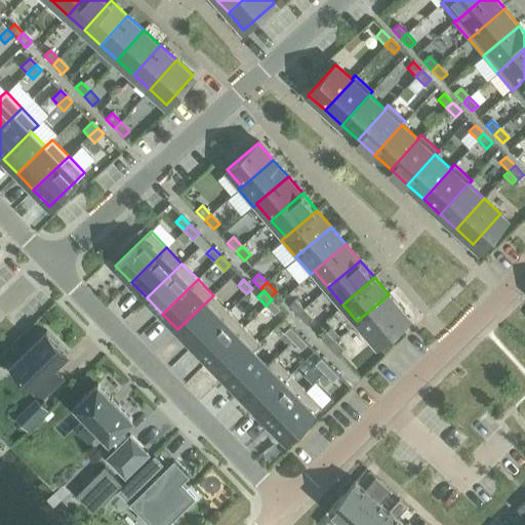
[(357,321),(353,324),(368,341),(403,312),(389,294),(357,321)]
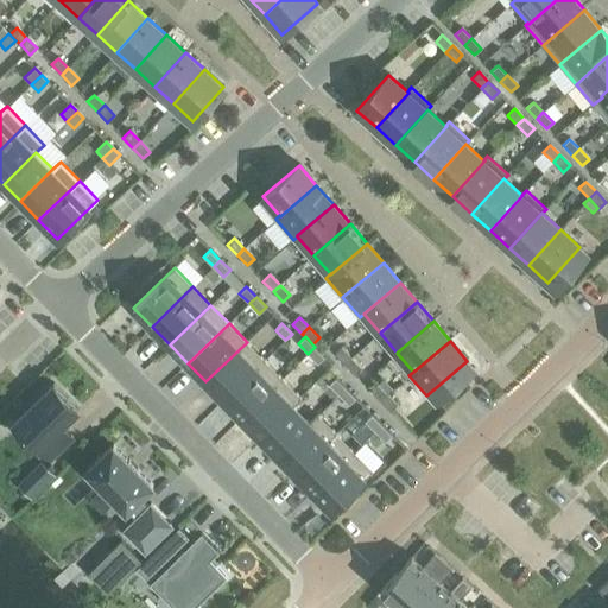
[(265,360),(247,342),(206,381),(225,400),(265,360)]
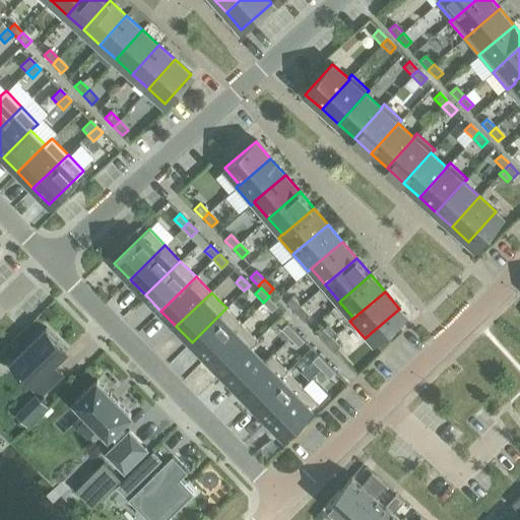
[(278,306),(269,297),(263,303),(272,311),(278,306)]
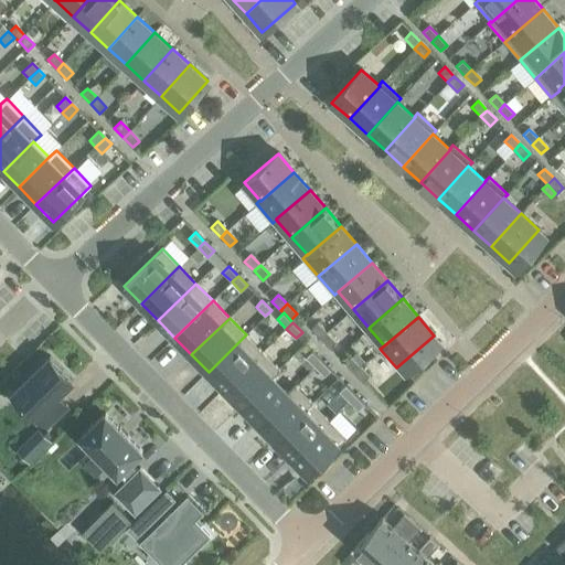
[(311,329),(320,339),(327,332),(318,323),(311,329)]
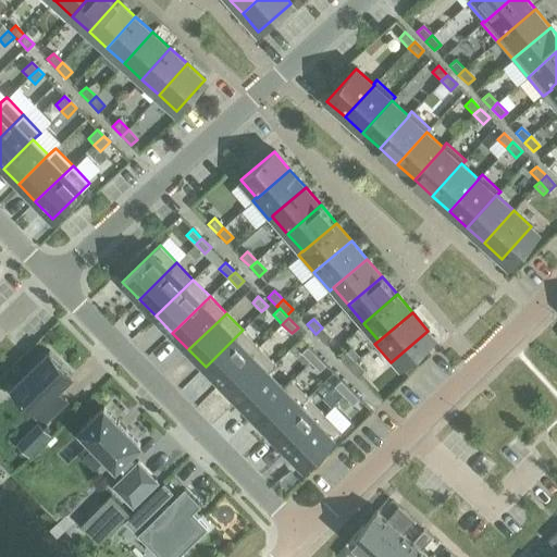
[(322,327),(316,334),(325,344),(331,337),(322,327)]
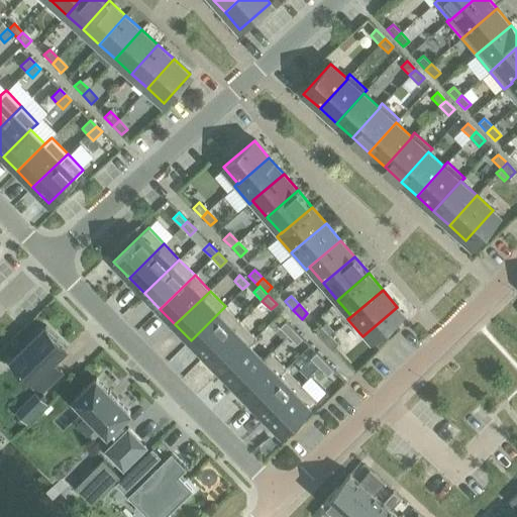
[(191,340),(206,355),(240,322),(225,306),(191,340)]
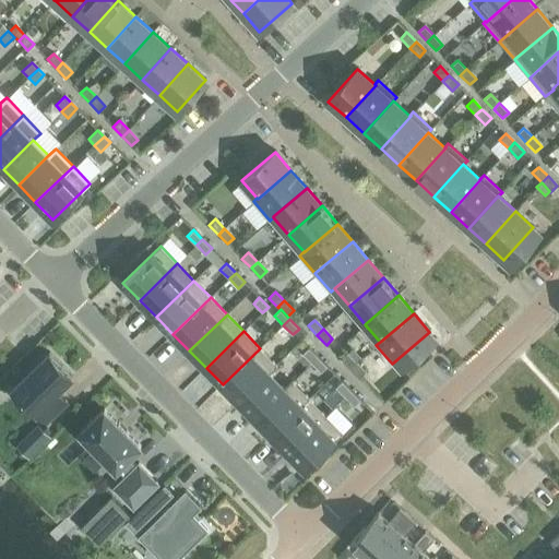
[(302,354),(311,364),(318,357),(309,347),(302,354)]
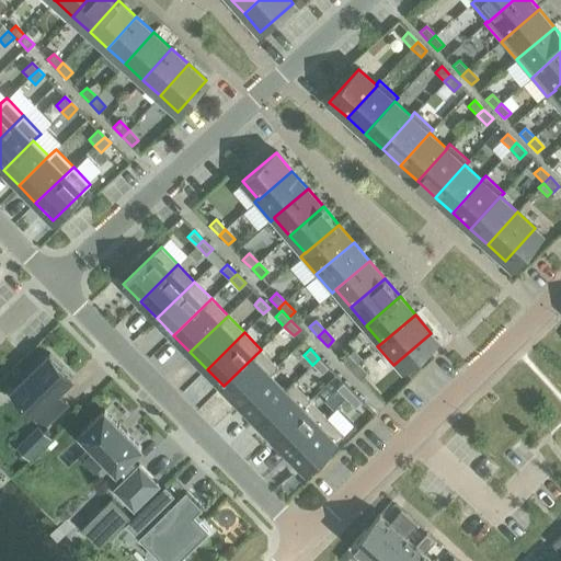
[(261,350),(224,386),(240,402),(270,374),(271,374),(278,367),(261,350)]
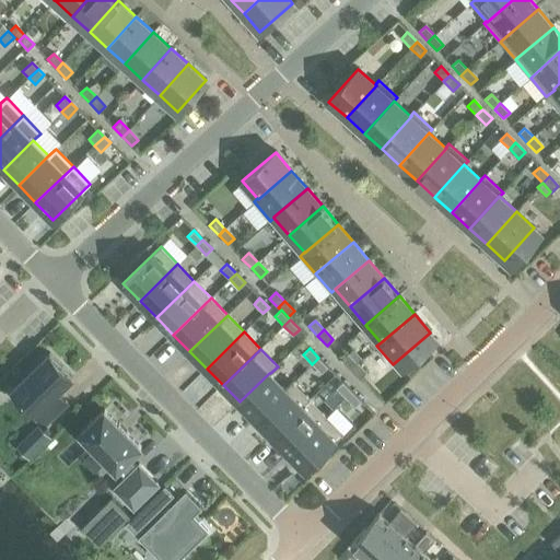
[(72,376),(49,353),(11,391),(34,413),(35,412),(45,423),(67,403),(57,392),(72,376)]
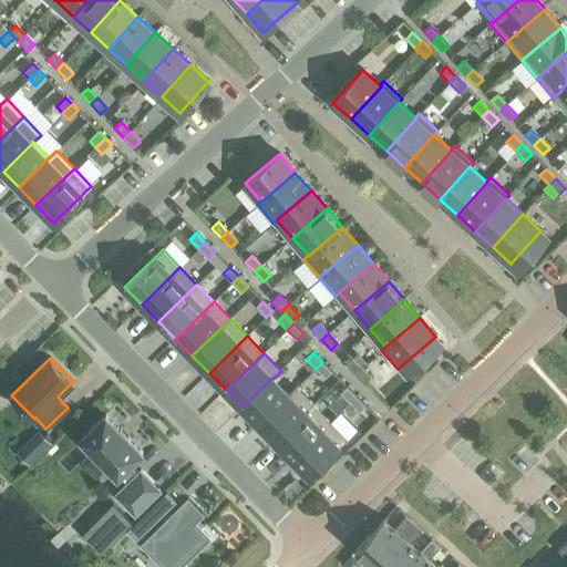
[(346,364),(354,374),(361,368),(352,358),(346,364)]
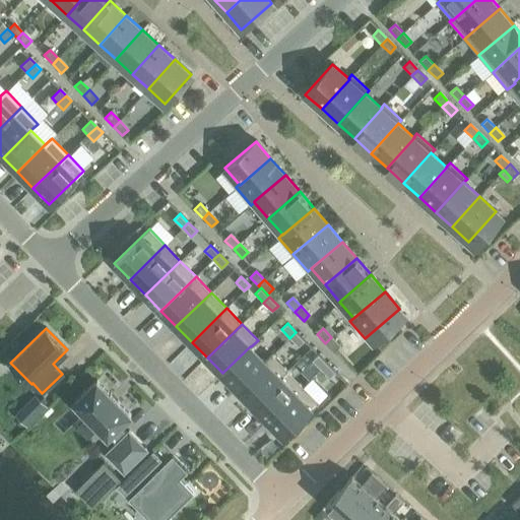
[(296,332),(289,338),(299,346),(304,341),(296,332)]
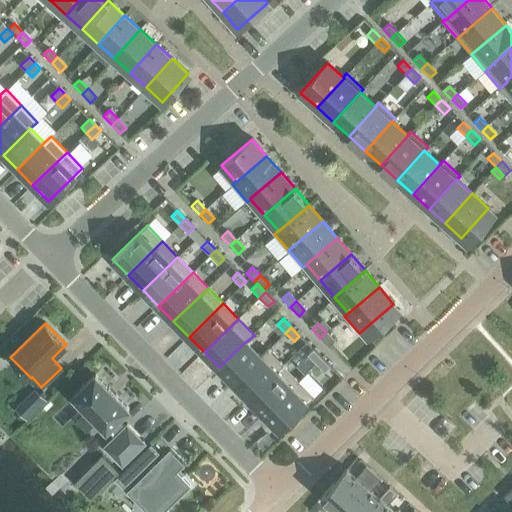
[(326,332),(320,338),(329,346),(335,341),(326,332)]
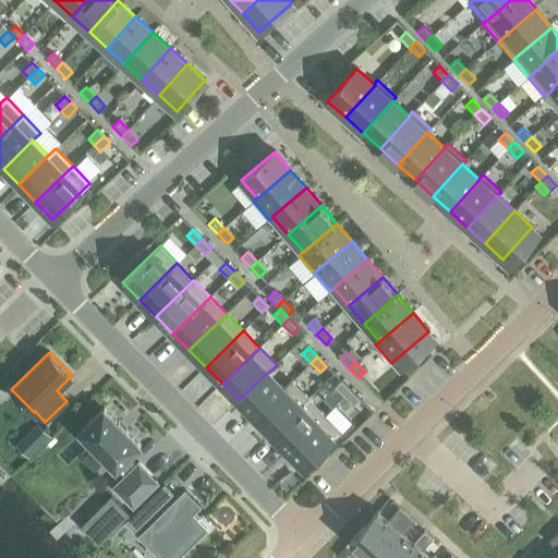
[(268,372),(239,400),(255,417),(284,388),(283,387),(269,372),(268,372)]
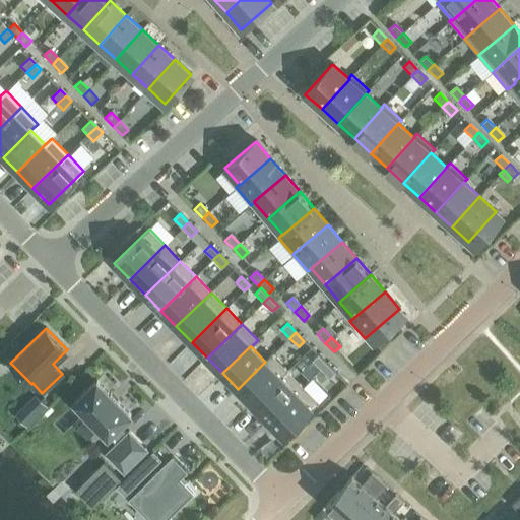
[(253,404),(287,371),(271,354),(264,361),(265,362),(238,389),(253,404)]
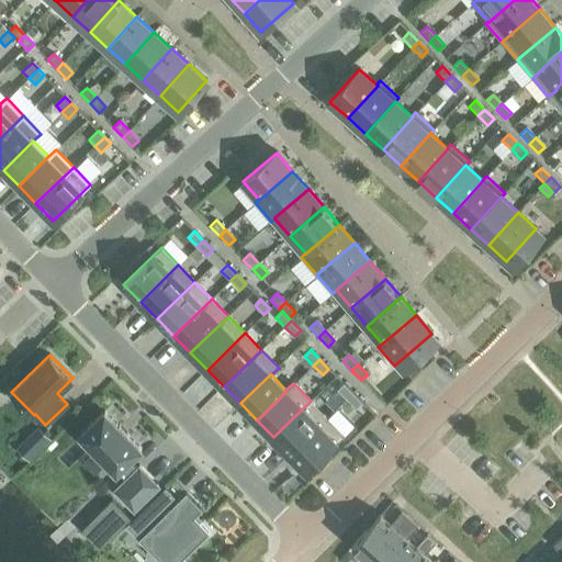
[(337,390),(347,400),(352,393),(344,383),(337,390)]
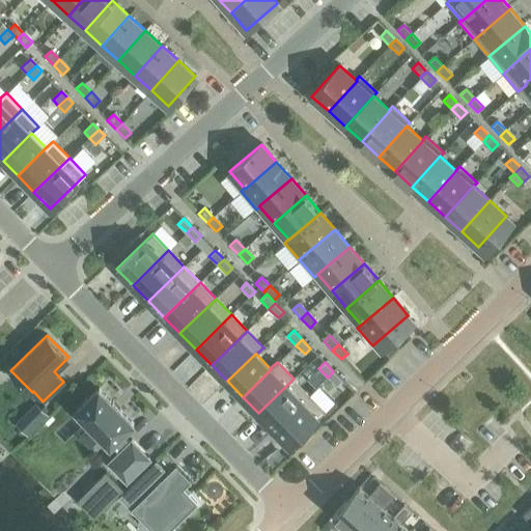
[(333,371),(328,378),(336,386),(342,381),(333,371)]
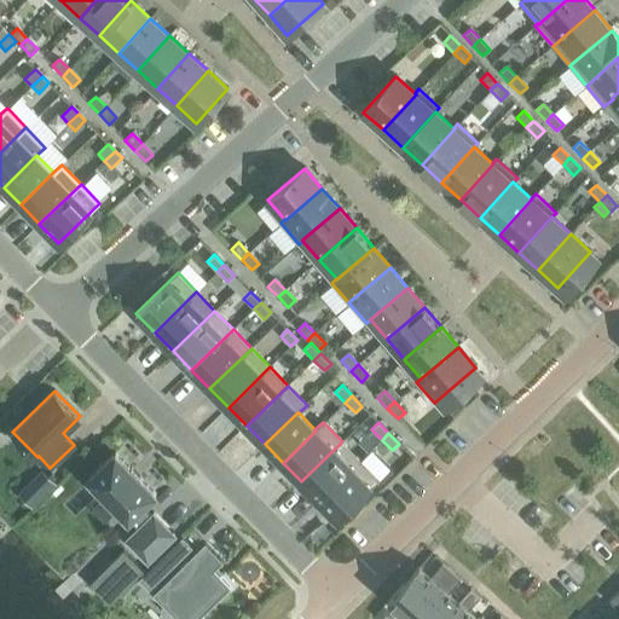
[(360,460),(342,441),(301,481),(319,501),(360,460)]
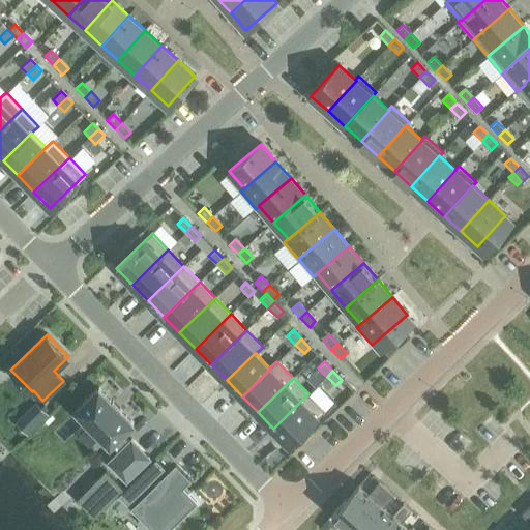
[(118,452),(108,463),(126,482),(150,459),(130,440),(128,442),(121,436),(134,423),(98,387),(75,411),(110,446),(111,445),(118,452)]
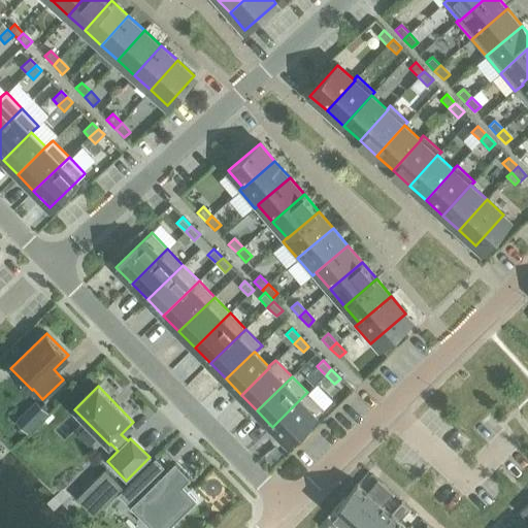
[(307,392),(272,427),(289,443),(324,409),(307,392)]
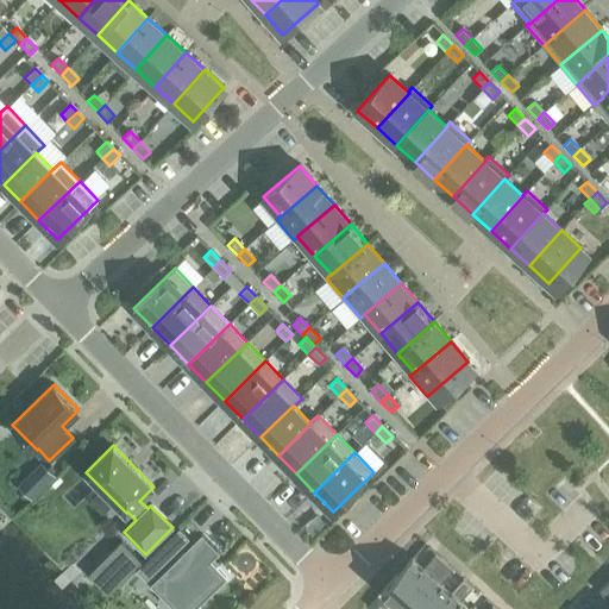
[(42,464),(31,476),(43,488),(55,477),(42,464)]
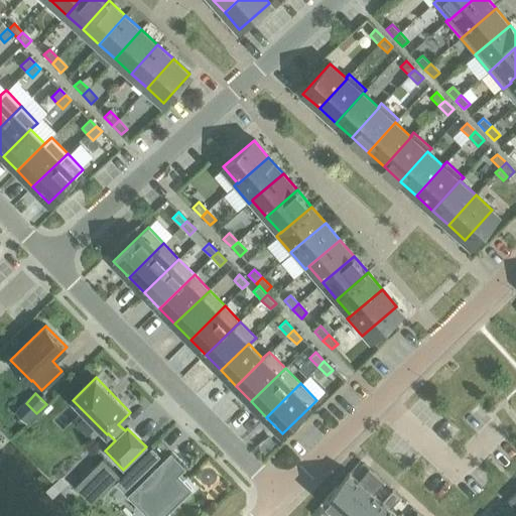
[(151,448),(116,484),(124,492),(159,457),(151,448)]
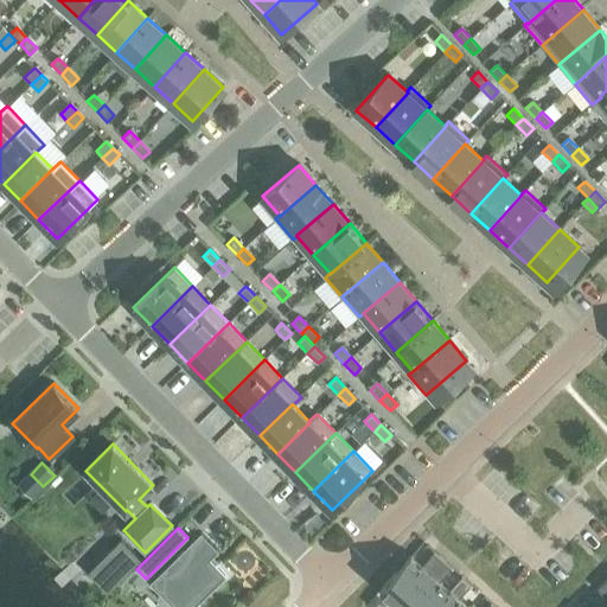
[(193,606),(225,576),(210,560),(218,551),(200,534),(157,575),(173,592),(165,600),(171,606),(193,606)]
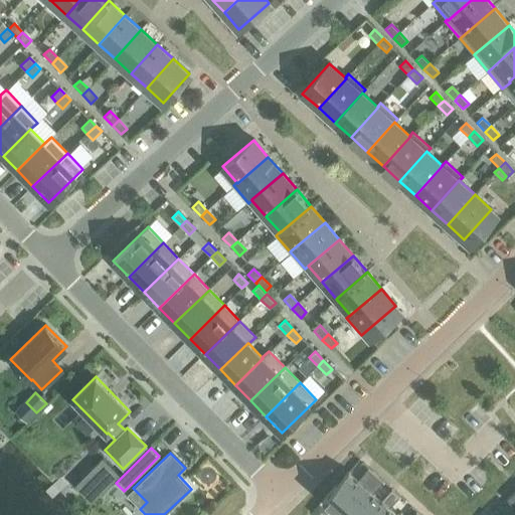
[(103,458),(74,486),(92,503),(120,475),(103,458)]
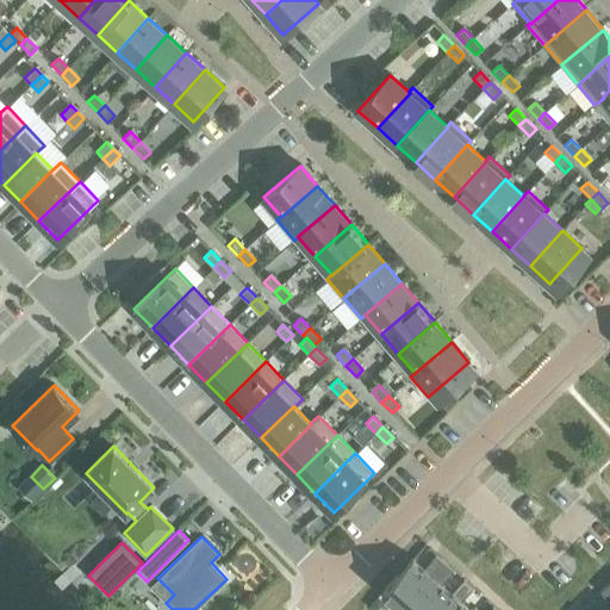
[(383,592),(403,609),(444,562),(436,554),(424,567),(414,558),(383,592)]
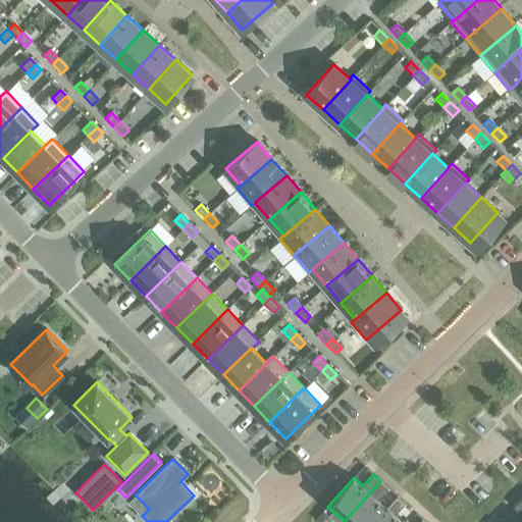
[(345,521),(344,521),(373,521),(386,508),(378,500),(388,488),(380,481),(345,521)]
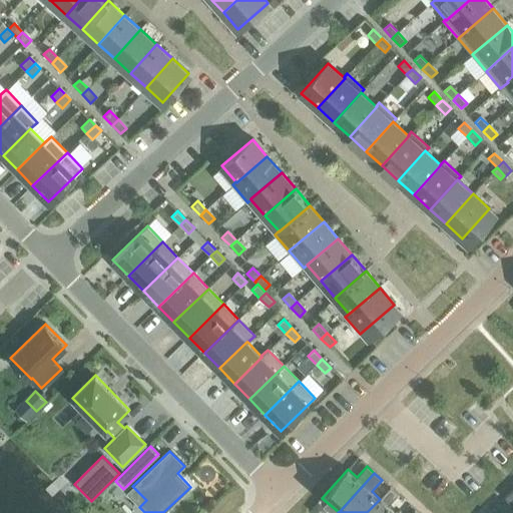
[(367,512),(395,512),(388,506),(398,495),(390,487),(380,499),(367,512)]
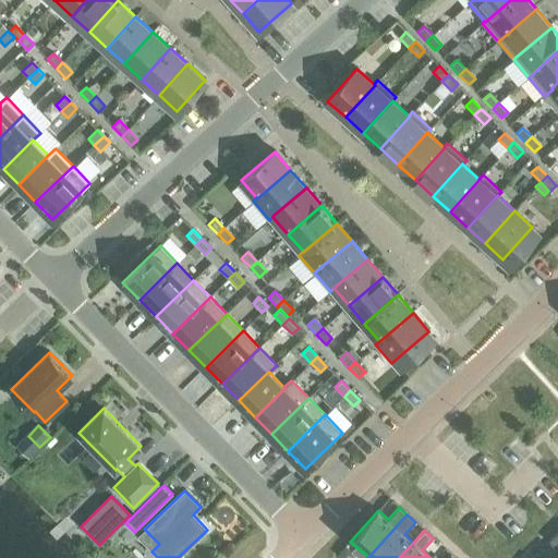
[(557,550),(557,554),(554,557),(557,557),(557,534),(557,533),(548,541),(557,550)]
